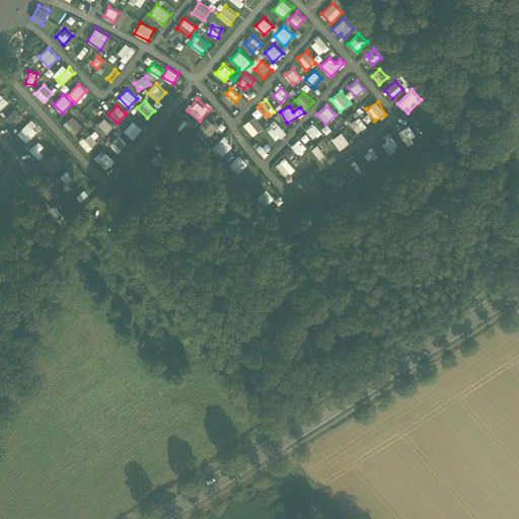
[(15,107),(6,117),(14,126),(23,117),(15,107)]
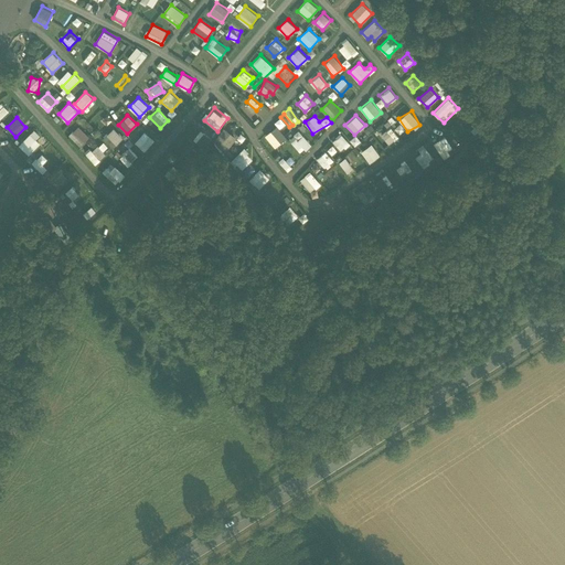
[(280,128),(285,123),(279,118),(275,124),(280,128)]
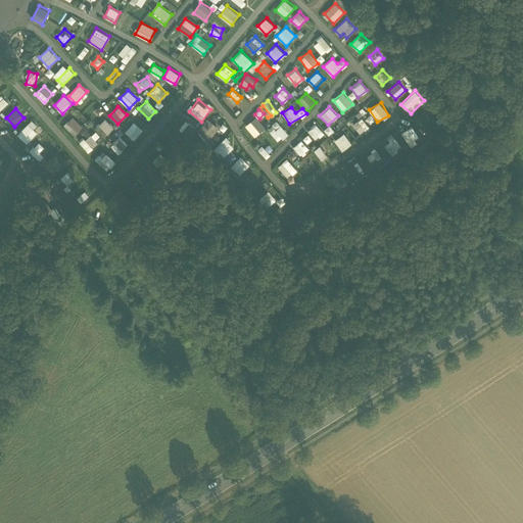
[(372,114),(365,119),(368,124),(375,120),(372,114)]
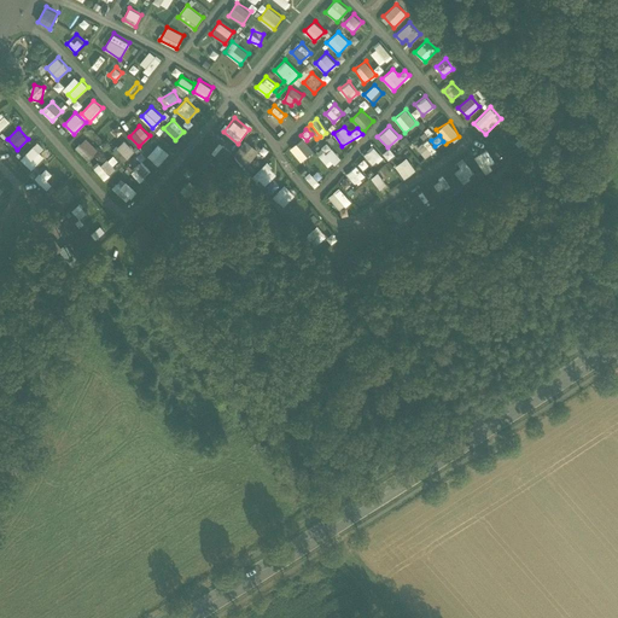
[(85,138),(76,147),(89,159),(98,150),(85,138)]
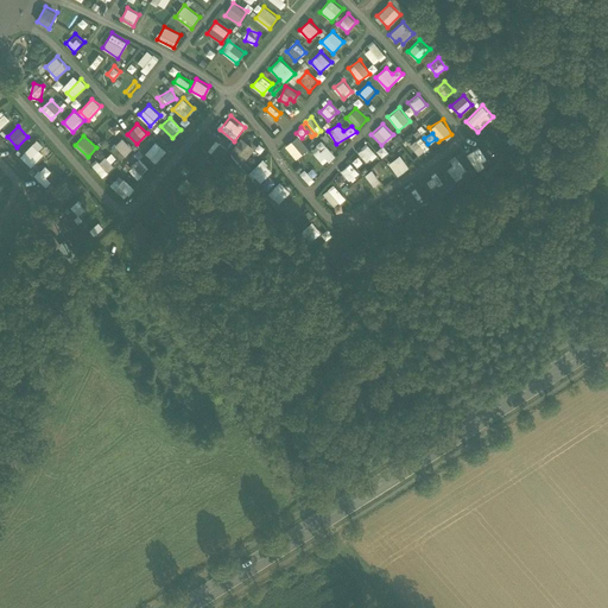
[(298,135),(284,145),(295,159),(309,150),(298,135)]
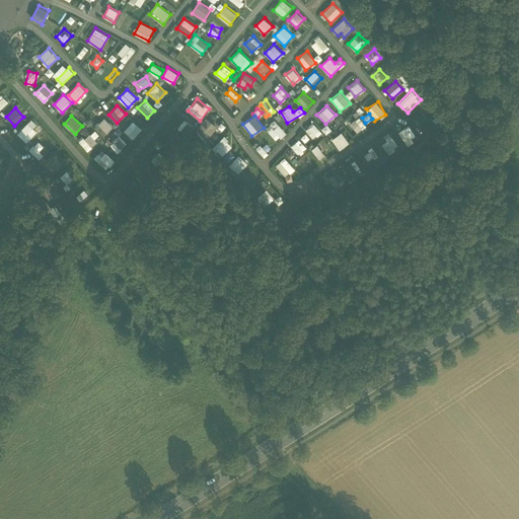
[(359,116),(350,124),(357,133),(367,125),(359,116)]
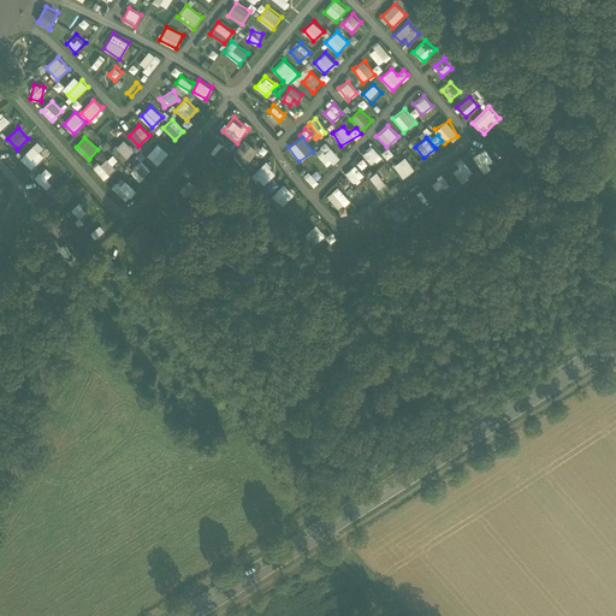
[(112,150),(123,161),(134,150),(124,140),(112,150)]
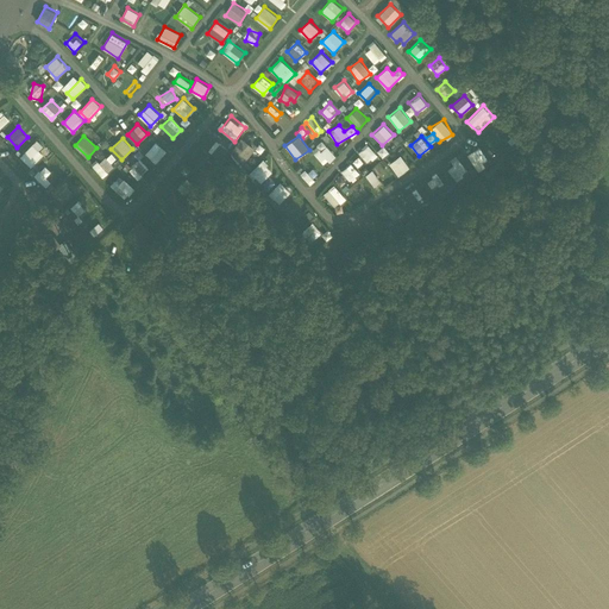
[(38,139),(20,156),(30,168),(44,155),(38,149),(43,145),(38,139)]
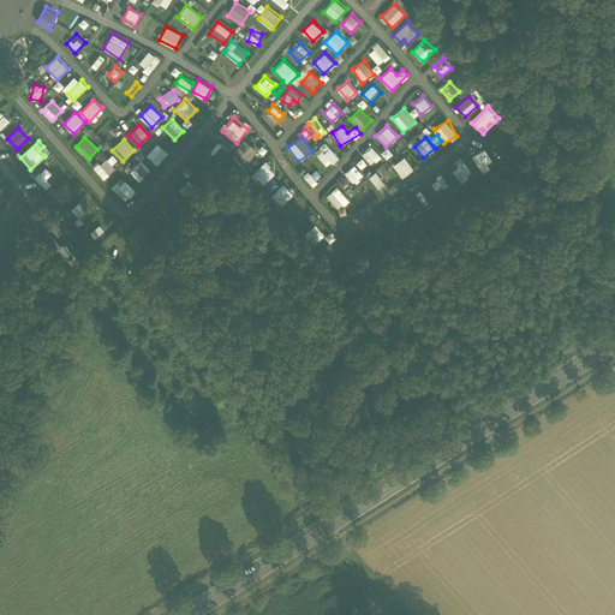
[(314,151),(327,167),(338,157),(326,142),(314,151)]
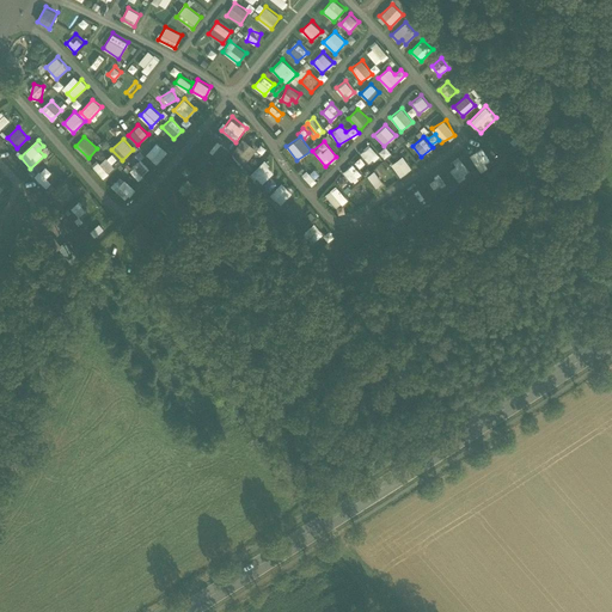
[(157,164),(167,152),(157,142),(146,154),(157,164)]
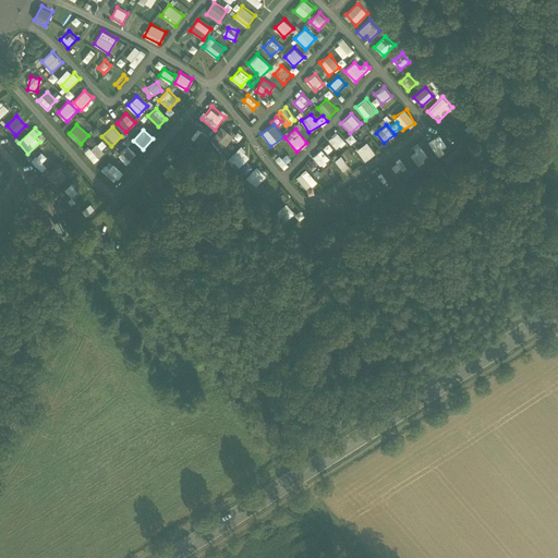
[(223,150),(233,141),(221,130),(211,140),(223,150)]
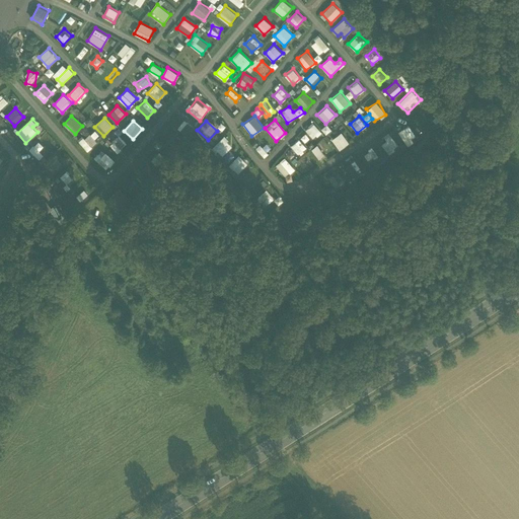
[(312,139),(320,132),(312,123),(304,130),(312,139)]
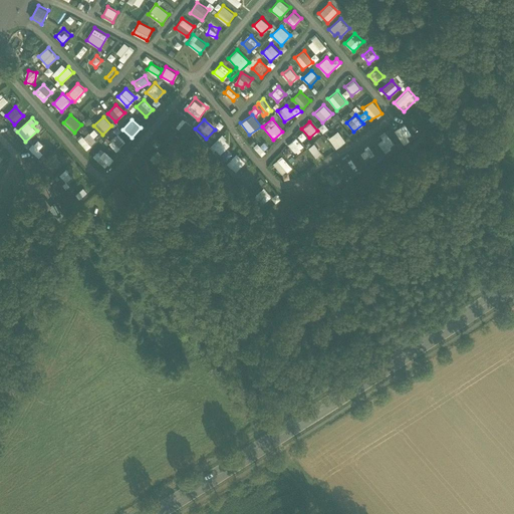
[(317,127),(321,133),(326,130),(323,123),(317,127)]
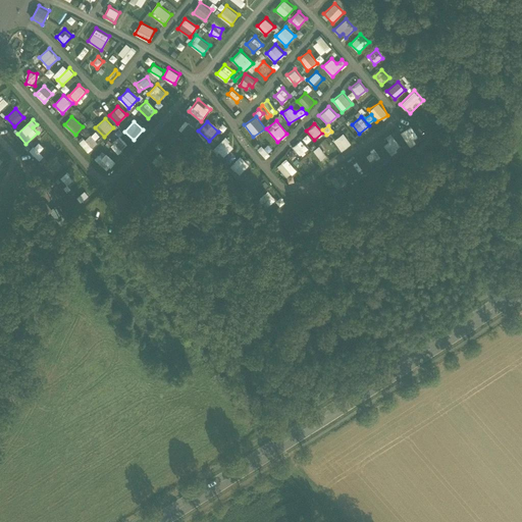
[(415,144),(412,139),(416,137),(411,126),(400,132),(408,147),(415,144)]
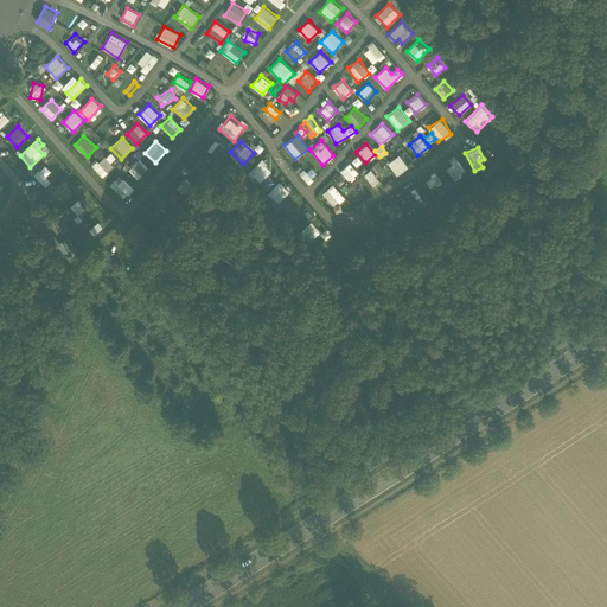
[(103,176),(117,159),(108,151),(94,168),(103,176)]
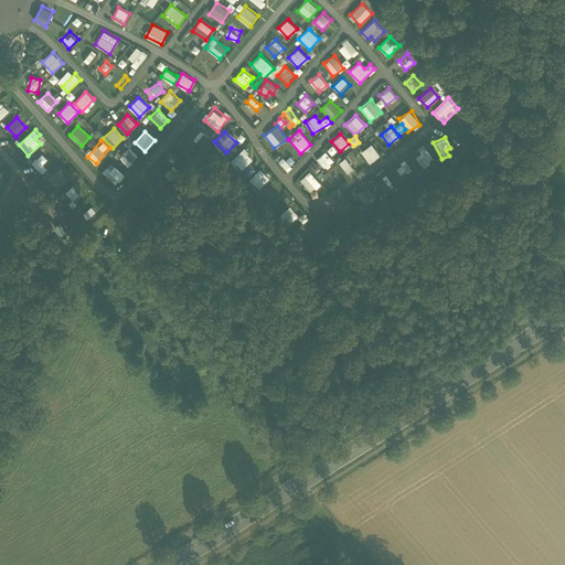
[(371,144),(361,151),(369,163),(380,156),(371,144)]
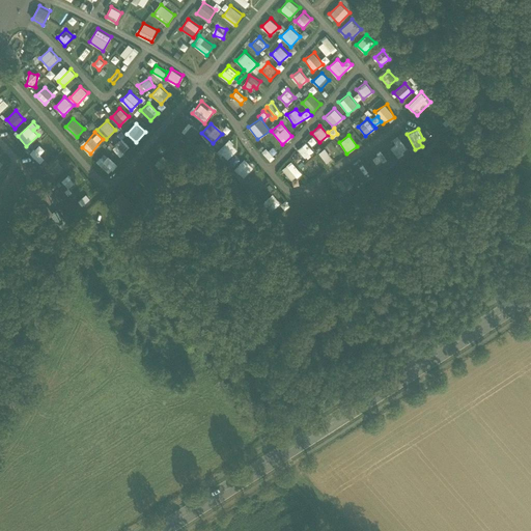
[(398,135),(392,138),(395,144),(390,147),(395,156),(406,150),(398,135)]
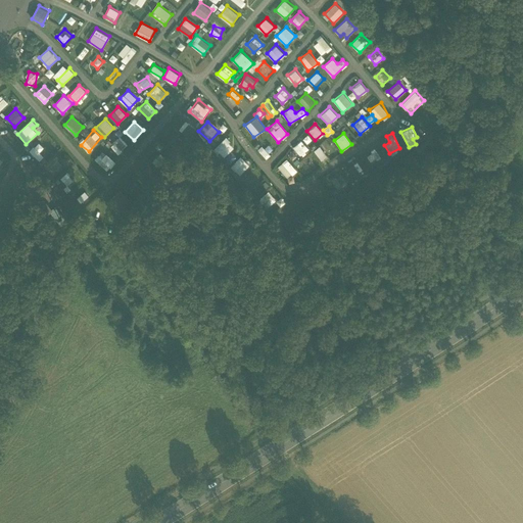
[(110,146),(119,154),(128,144),(120,137),(110,146)]
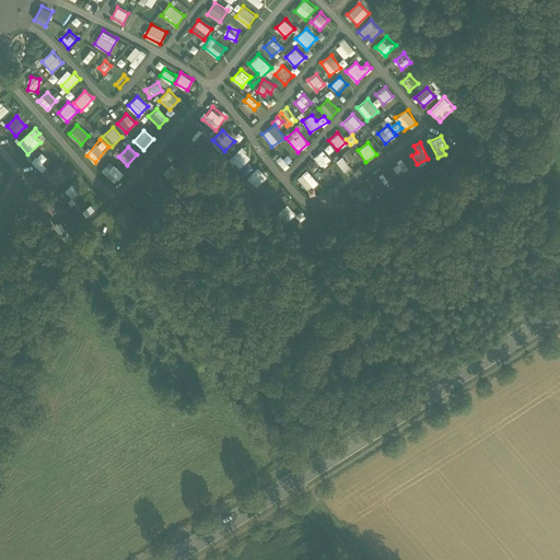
[(314,158),(323,167),(333,160),(324,150),(314,158)]
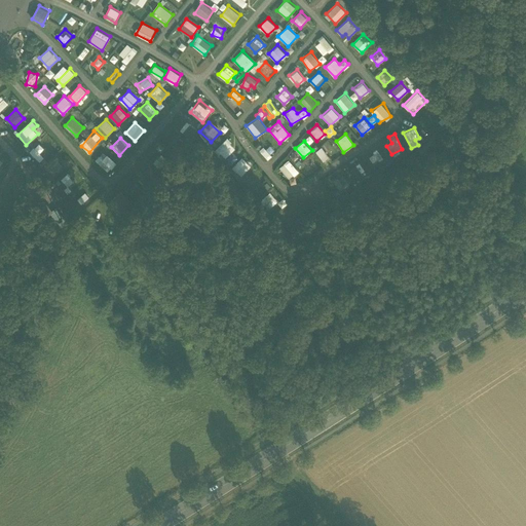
[(39,153),(43,148),(38,143),(30,152),(39,160),(42,156),(39,153)]
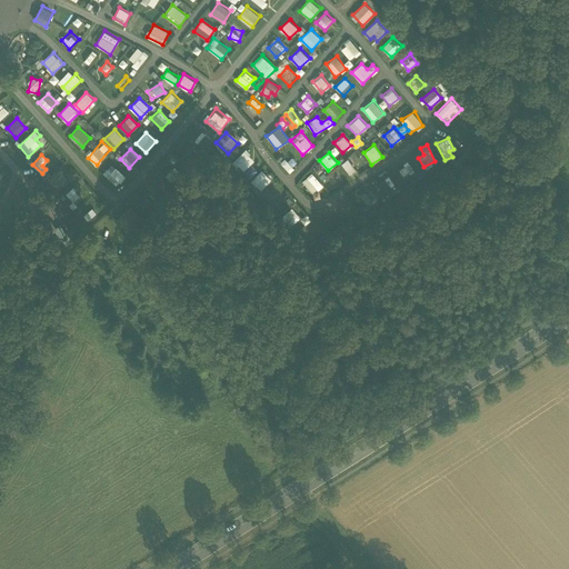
[(117,186),(126,177),(112,163),(103,173),(117,186)]
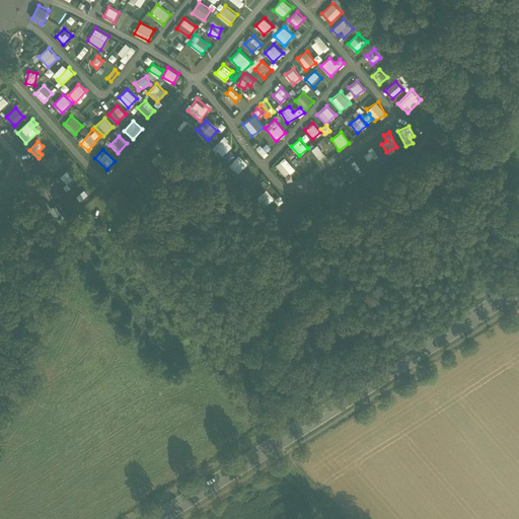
[(363,153),(366,160),(376,156),(373,149),(363,153)]
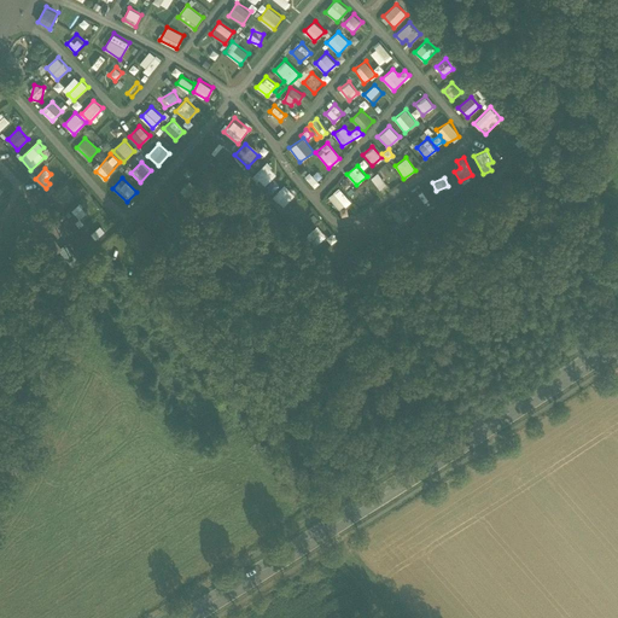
[(180,190),(187,198),(198,190),(191,181),(180,190)]
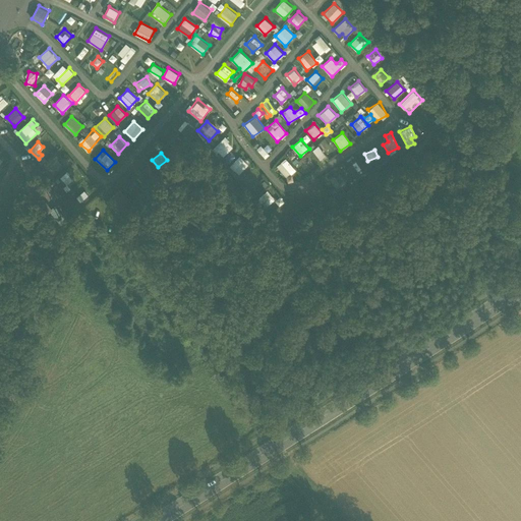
[(235,175),(247,165),(239,156),(228,167),(235,175)]
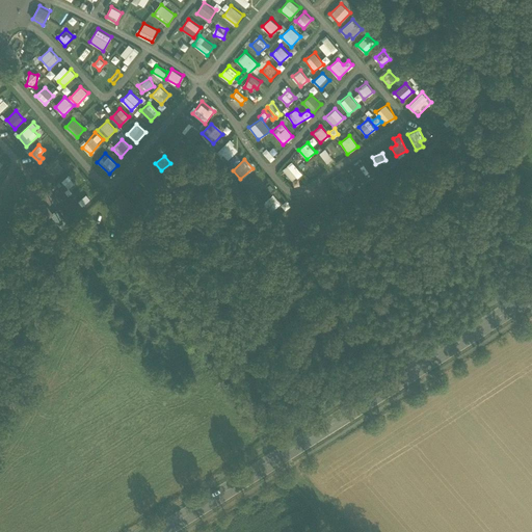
[(56,174),(62,168),(54,160),(49,165),(56,174)]
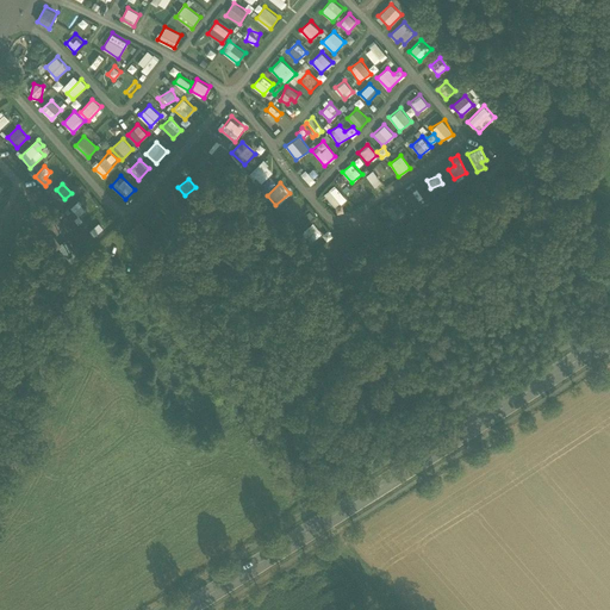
[(349,193),(355,200),(367,191),(362,184),(349,193)]
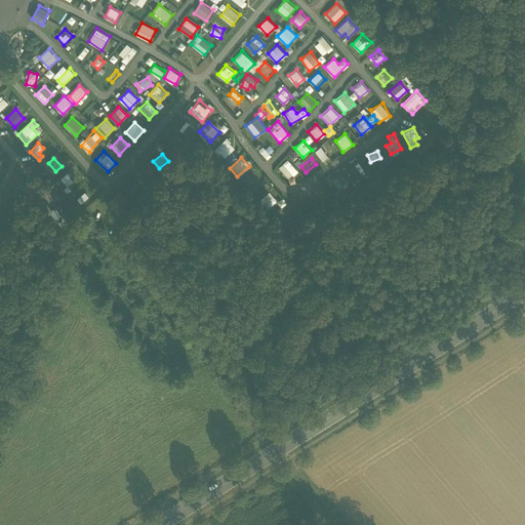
[(288,159),(278,167),(287,178),(297,170),(288,159)]
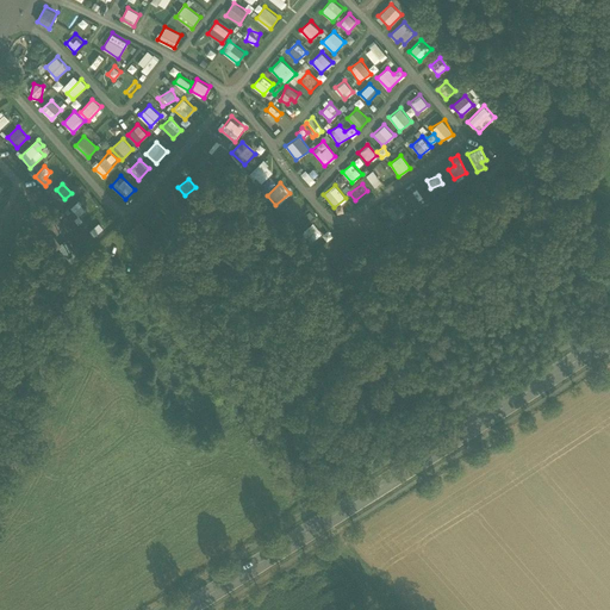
[(398,203),(386,209),(391,219),(403,213),(398,203)]
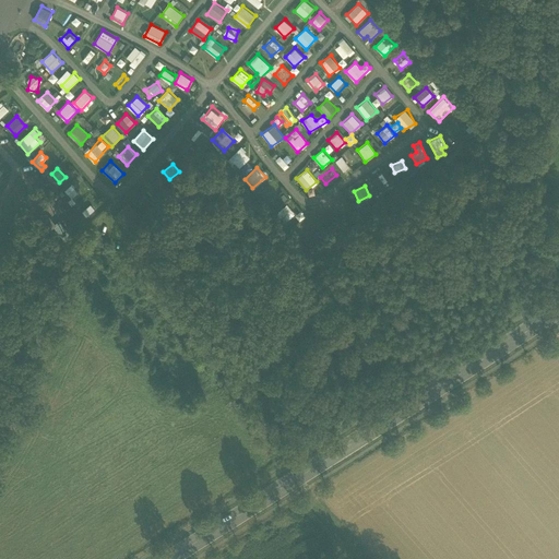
[(280,199),(269,187),(260,194),(270,206),(280,199)]
